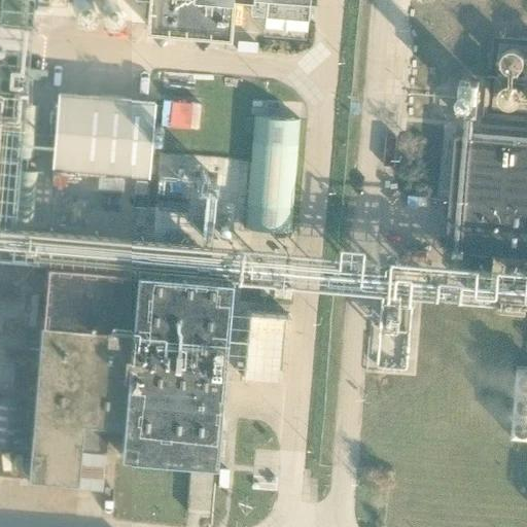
[(308,19),(309,0),(149,0),(147,26),(225,32),(227,0),(267,0),(266,15),(308,19)]
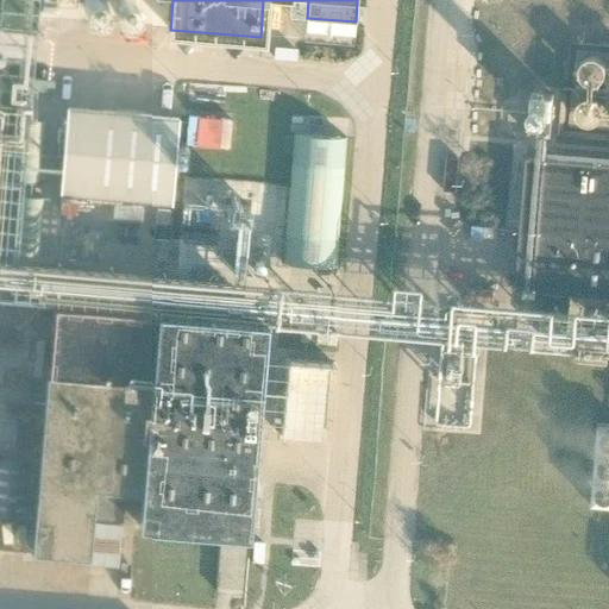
[(532,93),(529,132),(552,135),(554,94),(532,93)]
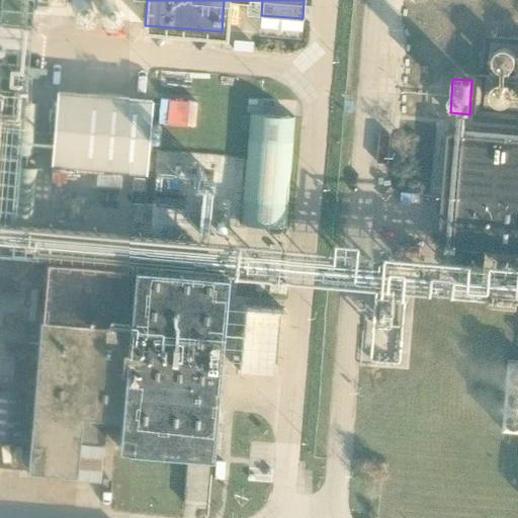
[(151,99),(57,91),(51,164),(146,172),(151,99)]
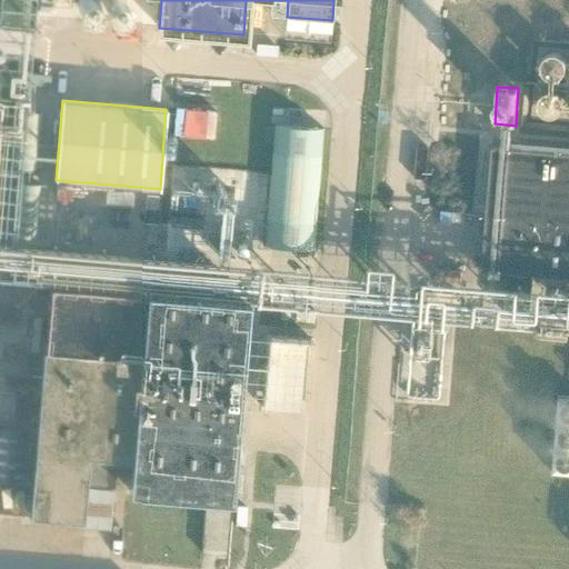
[(195,135),(197,109),(176,107),(173,123),(172,132),(195,135)]
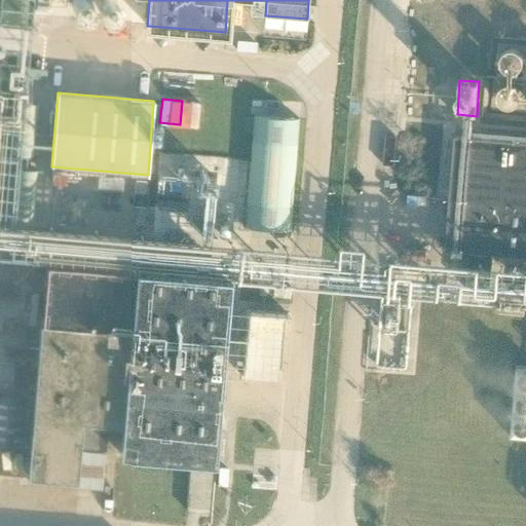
[(37,106),(16,104),(11,156),(33,158),(37,106)]
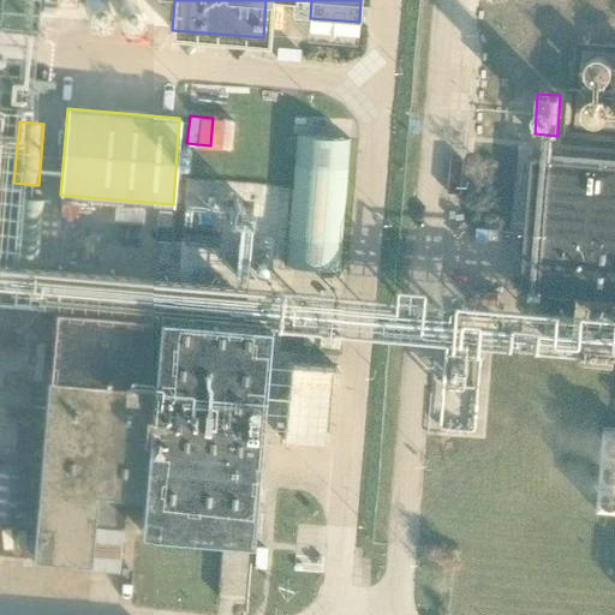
[(350,137),(297,133),(286,262),(340,266),(350,137)]
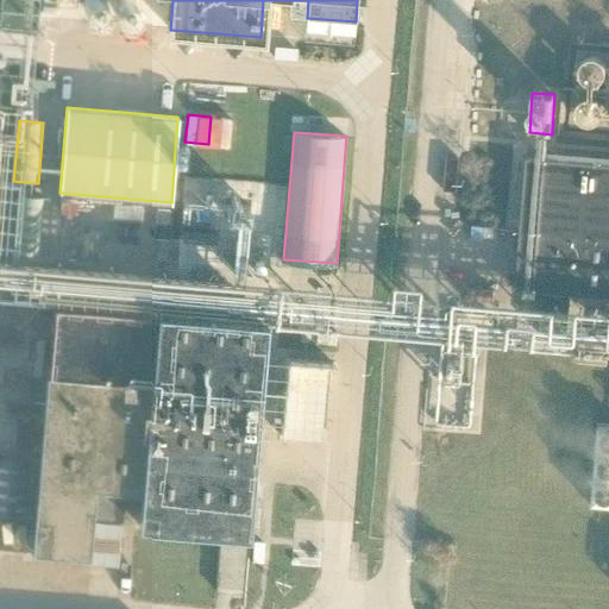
[(608,165),(531,158),(519,287),(608,295),(608,165)]
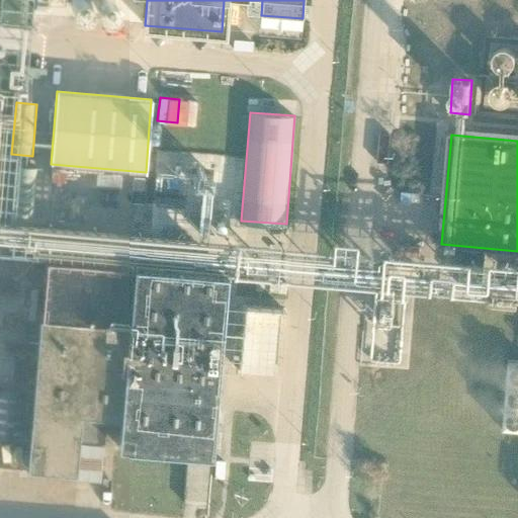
[(37,169),(15,167),(12,216),(33,217),(37,169)]
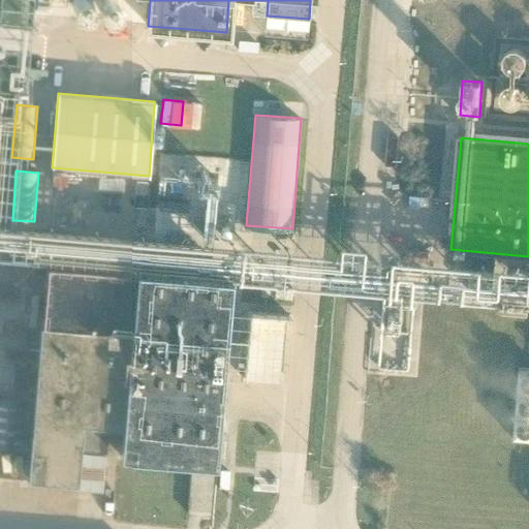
[(66,174),(53,173),(52,182),(66,183),(66,174)]
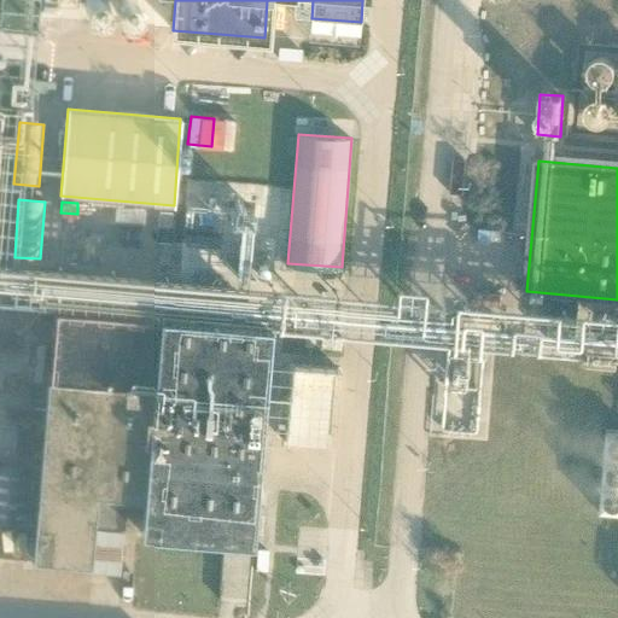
[(52,388),(36,557),(82,560),(88,494),(146,499),(141,536),(245,544),(263,333),(161,325),(59,315),(52,388)]
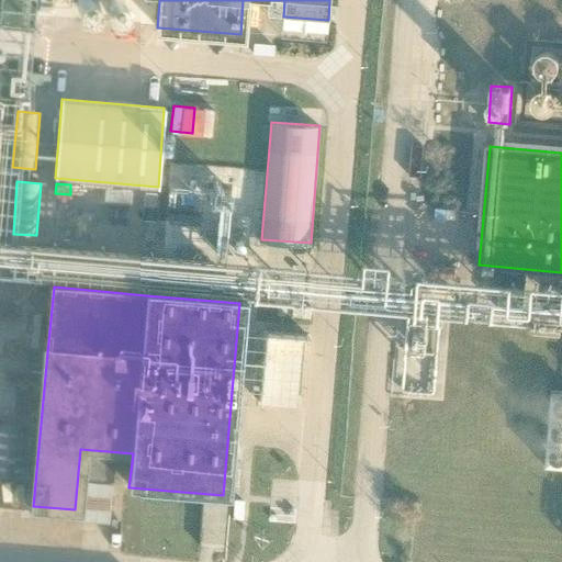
[(109,524),(112,484),(85,482),(82,521),(109,524)]
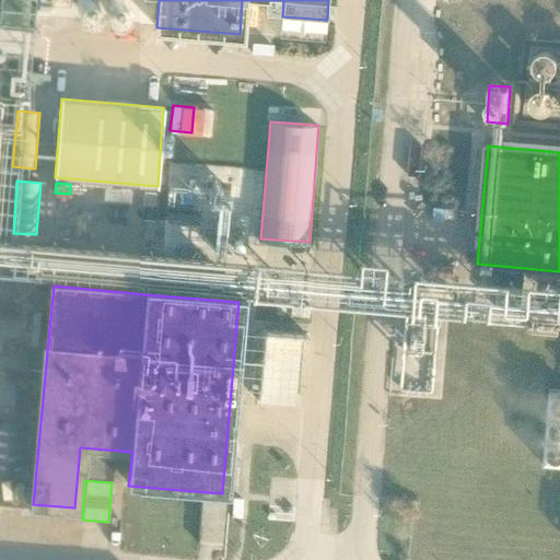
[(254,523),(280,524),(281,497),(254,496),(254,523)]
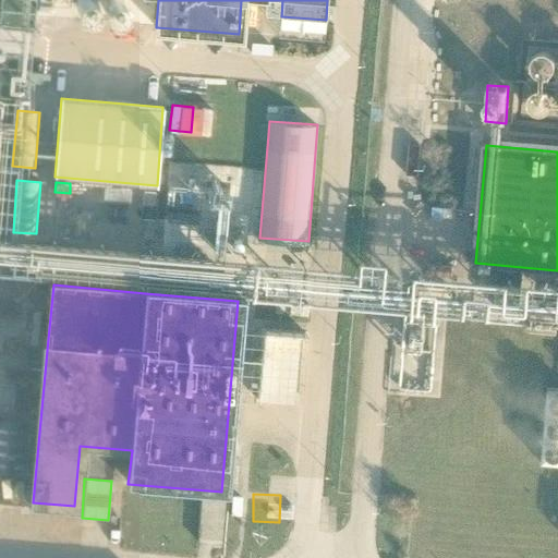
[(197,540),(221,542),(225,498),(201,496),(197,540)]
